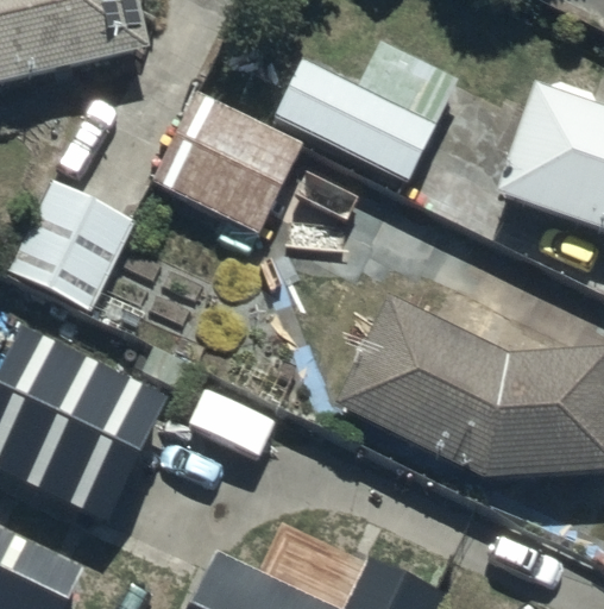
[(0,0),(0,80),(149,48),(138,0),(0,0)]
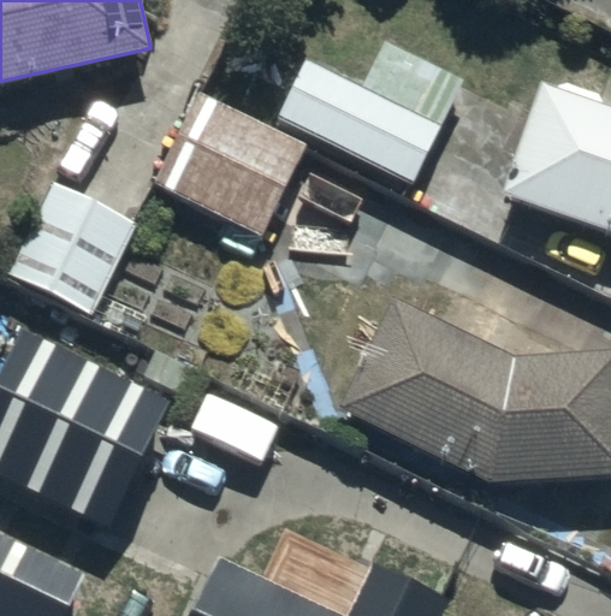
[(306,58),(278,117),(410,184),(464,77),(386,39),(362,87),(306,58)]
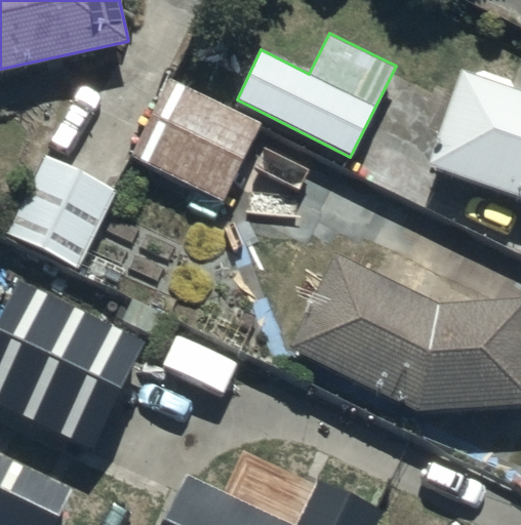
[(461,70),(426,163),(520,197),(520,76),(516,89),(509,87),(512,81),(478,69),(475,76),(461,70)]
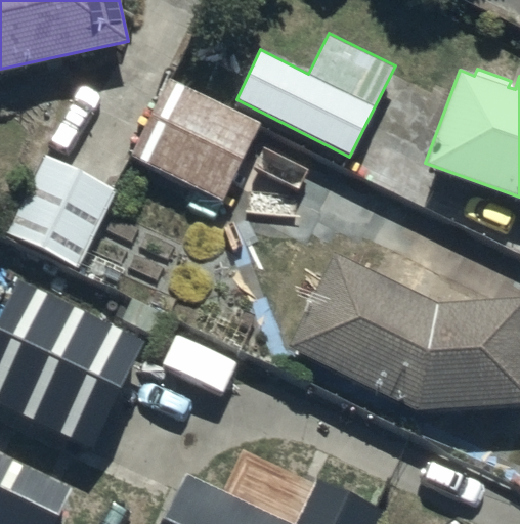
[(169,78),(131,156),(223,201),(261,123),(169,78)]
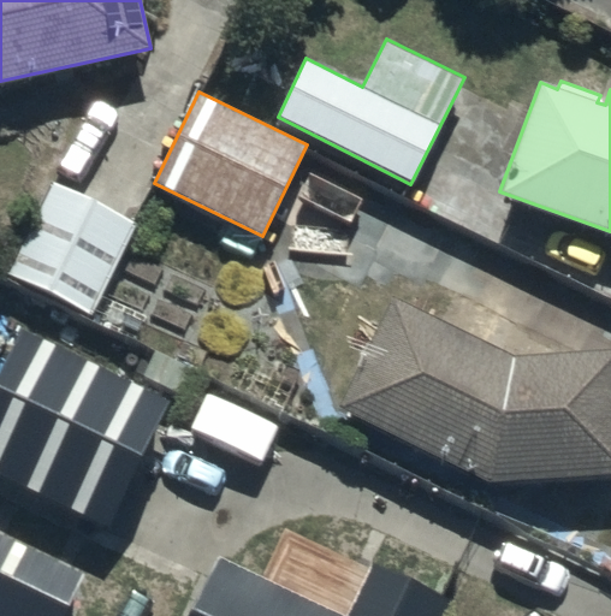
[(9,274),(94,314),(138,220),(52,181),(9,274)]
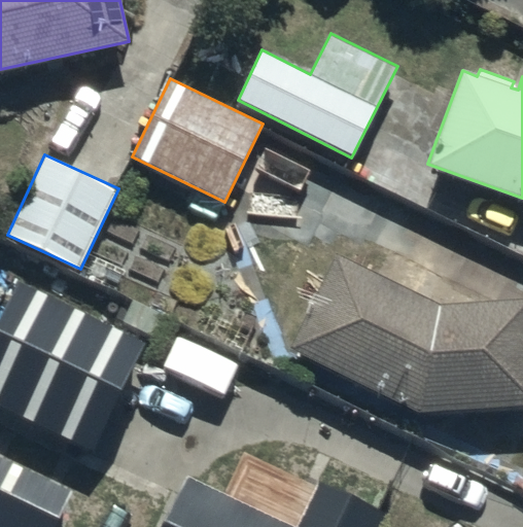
[(337,255),(291,347),(416,413),(522,403),(522,297),(436,305),(337,255)]
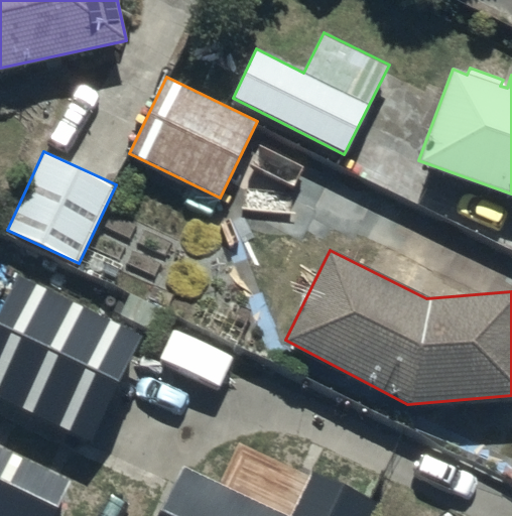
[(140,334),(18,273),(6,294),(1,291),(0,292),(0,399),(89,442),(140,334)]
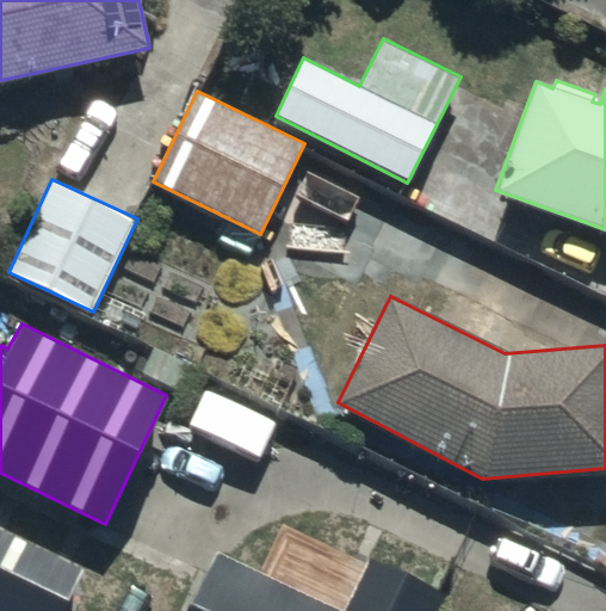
[(0,528),(0,610),(65,610),(86,569),(0,528)]
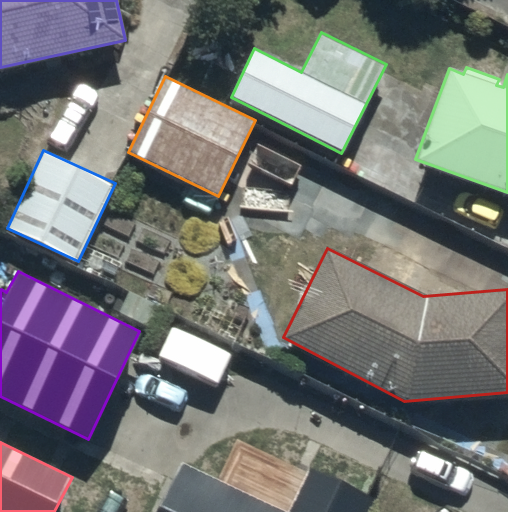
[(365,511),(372,498),(310,468),(298,493),(278,483),(268,504),(182,461),(157,511),(365,511)]
